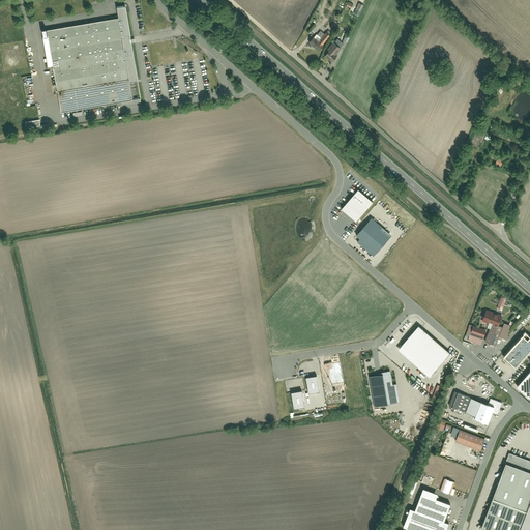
[(359,0),(358,2),(355,1),(351,12),(358,16),(364,2),(360,0),(359,0)]
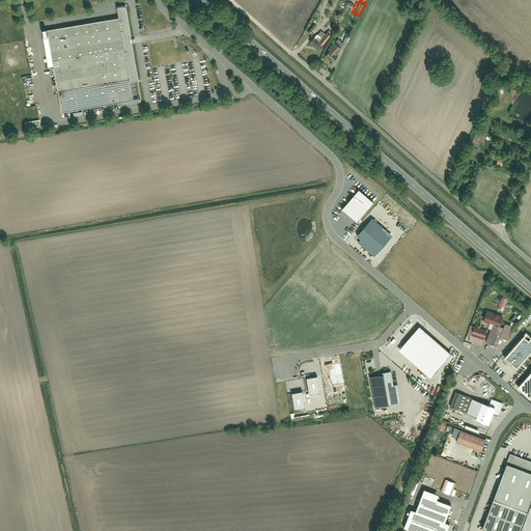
[(48,66),(53,65),(57,92),(137,80),(126,7),(117,9),(118,20),(47,31),(48,35),(44,36),(48,66)]
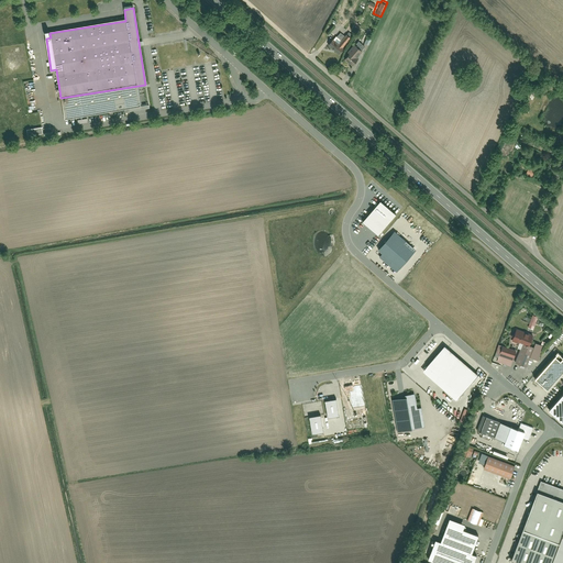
[(335,36),(328,45),(339,55),(351,40),(345,35),(341,41),(335,36)]
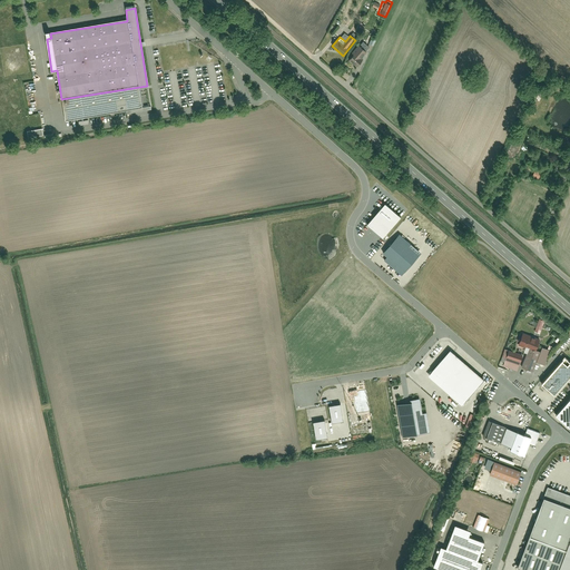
[(364,51),(359,47),(349,60),(357,67),(363,60),(360,58),(364,51)]
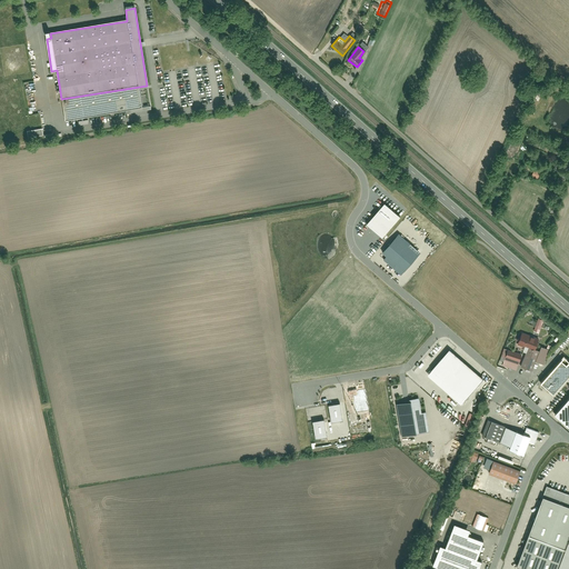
[(402,217),(386,202),(368,225),(383,238),(402,217)]
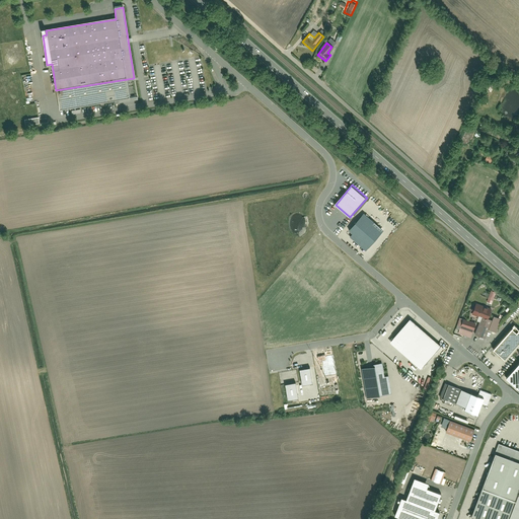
[(385,230),(365,213),(350,231),(354,234),(351,237),(367,250),(385,230)]
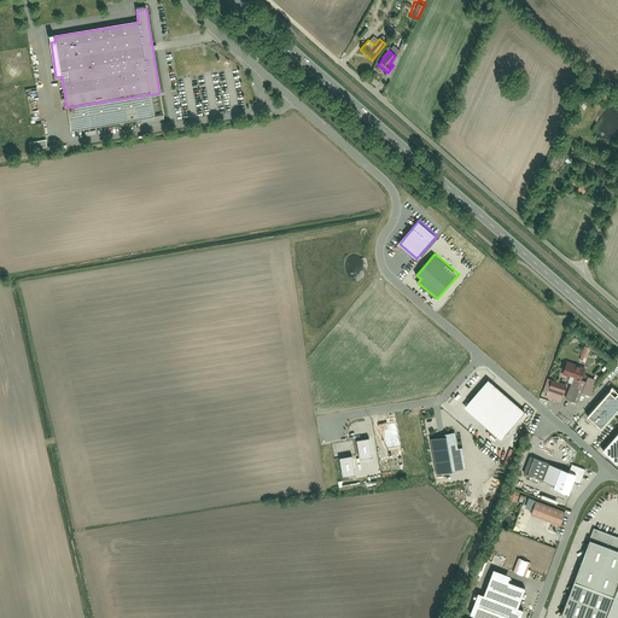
[(587,369),(566,362),(563,373),(582,380),(587,369)]
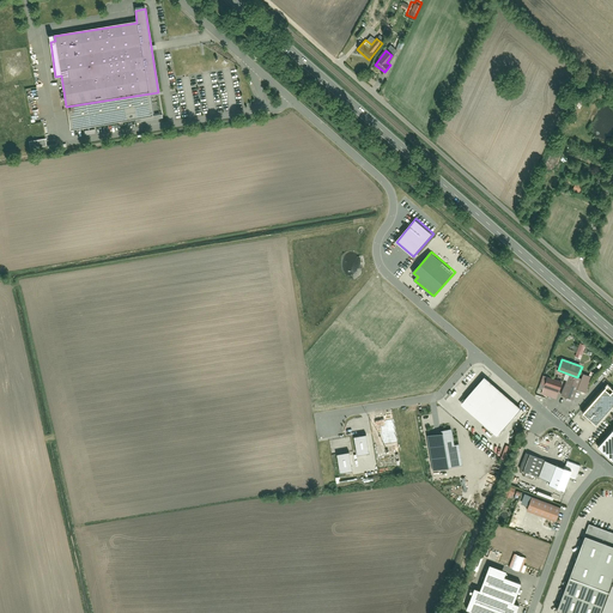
[(521,408),(484,376),(461,404),(497,435),(521,408)]
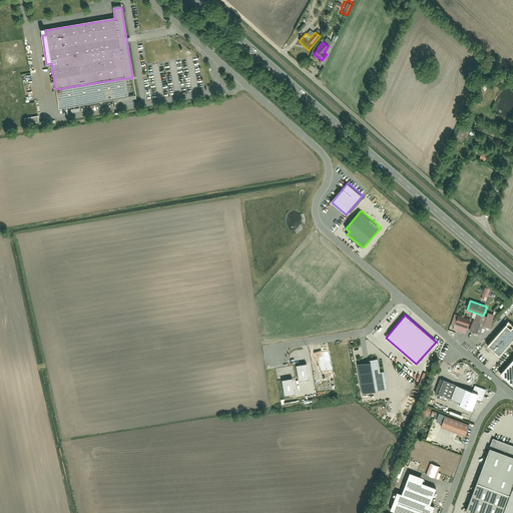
[(458,315),(452,331),(465,336),(470,320),(458,315)]
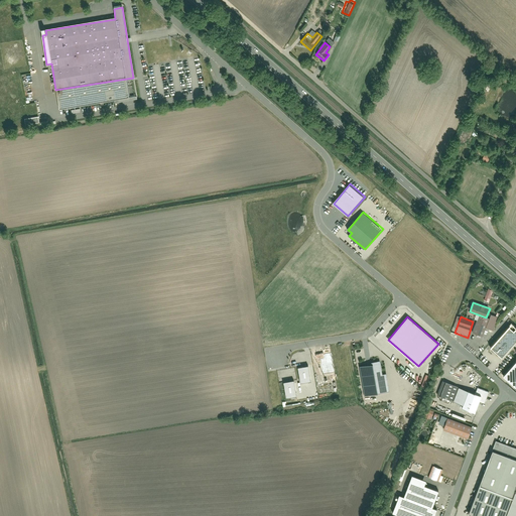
[(478,316),(471,333),(483,338),(490,320),(478,316)]
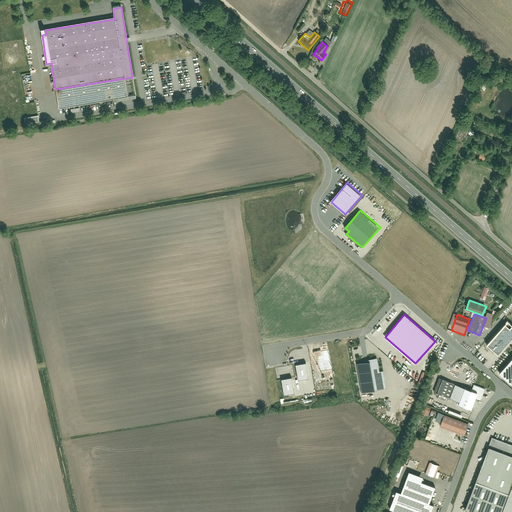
[(511,338),(511,322),(509,320),(488,344),(499,354),(511,338)]
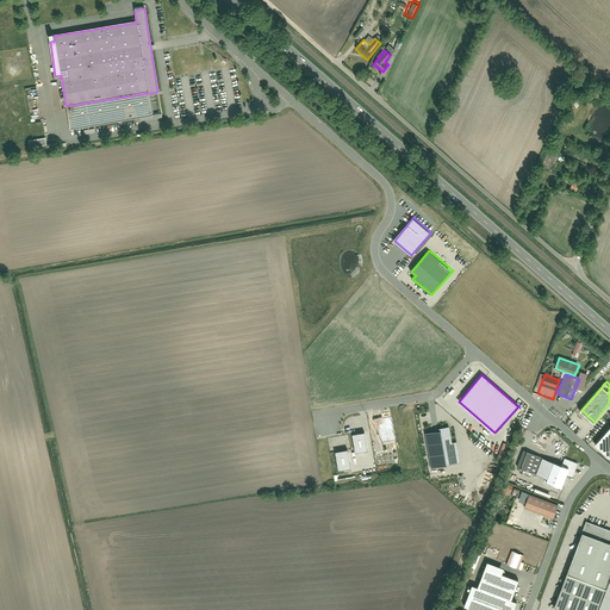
[(433,467),(462,462),(459,441),(454,442),(450,425),(441,428),(441,430),(427,433),(433,467)]
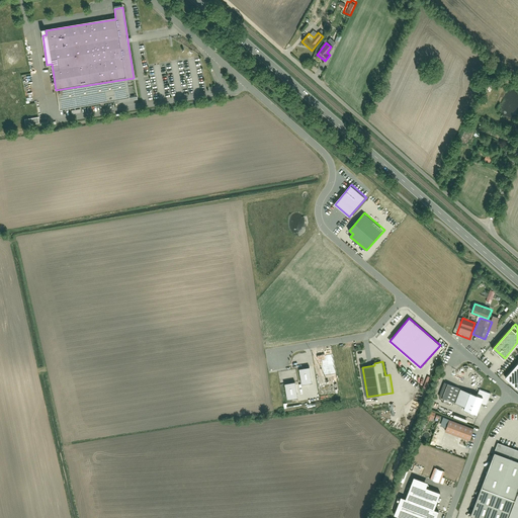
[(517,362),(506,376),(517,386),(517,362)]
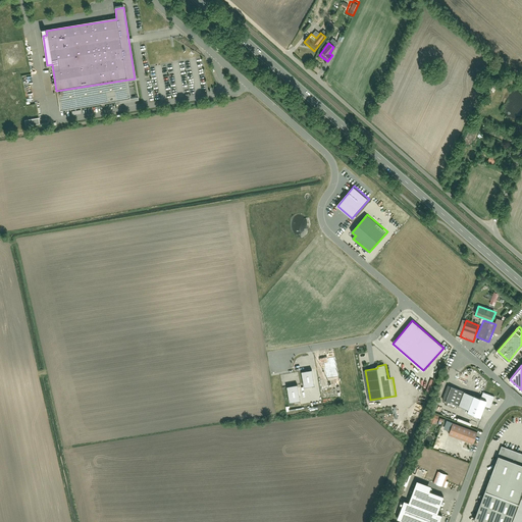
[(313,369),(303,371),(305,386),(316,385),(313,369)]
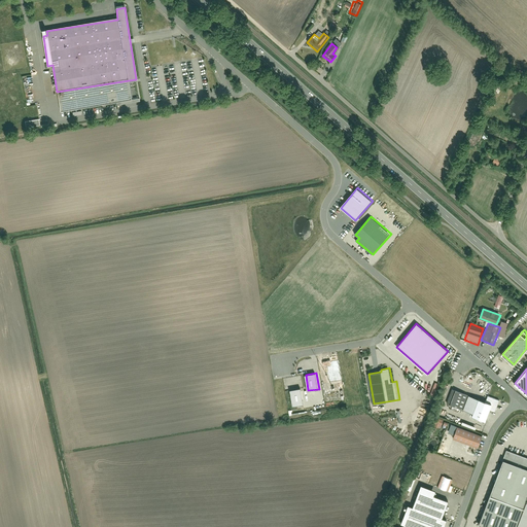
[(302,388),(290,390),(293,406),(304,403),(302,388)]
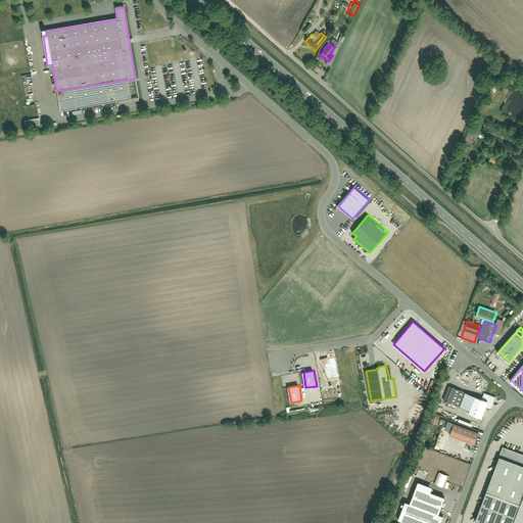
[(453,387),(447,400),(461,406),(466,392),(453,387)]
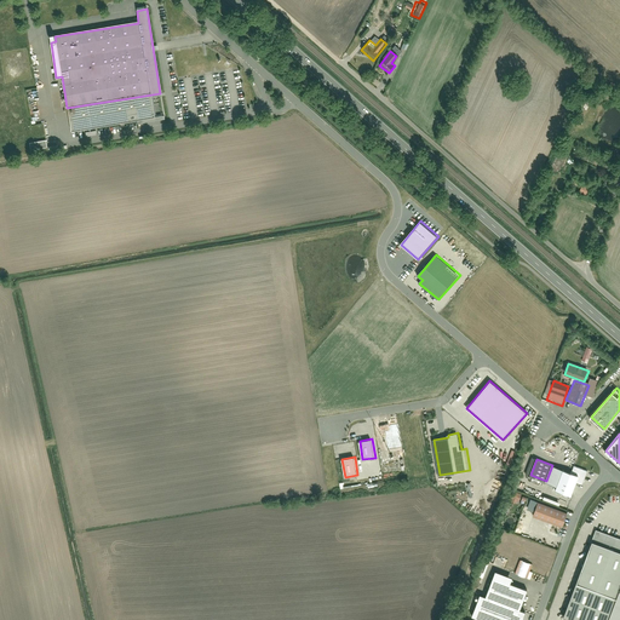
[(580,475),(552,465),(546,481),(557,486),(556,489),(572,495),(580,475)]
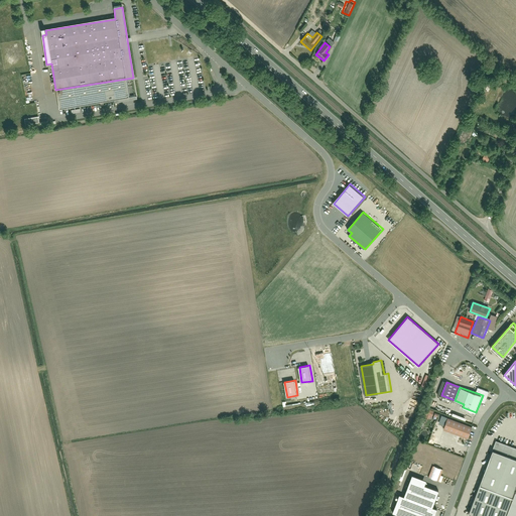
[(426,408),(423,416),(430,419),(433,410),(426,408)]
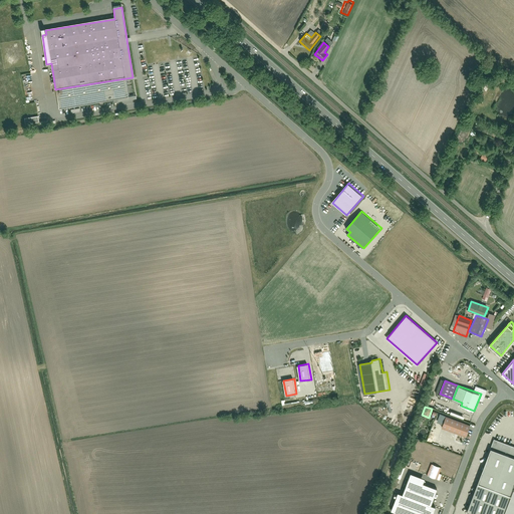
[(446,417),(442,429),(465,438),(470,427),(446,417)]
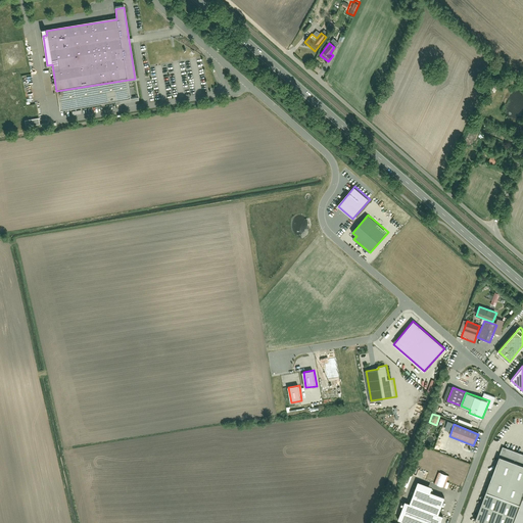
[(522,522),(522,454),(504,446),(476,521),(482,522),(522,522)]
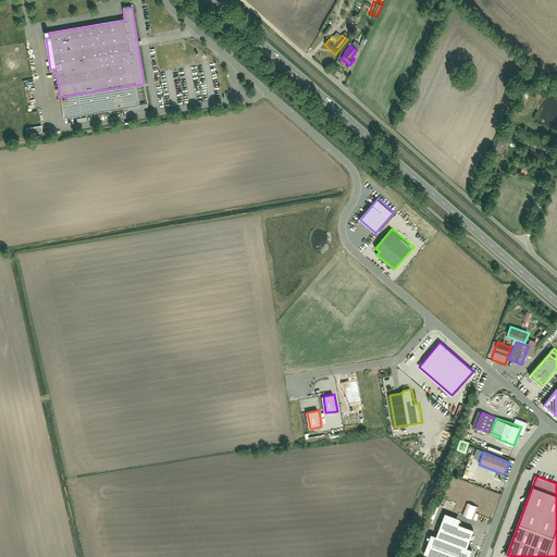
[(459,518),(444,512),(435,536),(431,534),(423,554),(431,556),(468,556),(471,549),(467,547),(473,529),(458,522),(459,518)]
